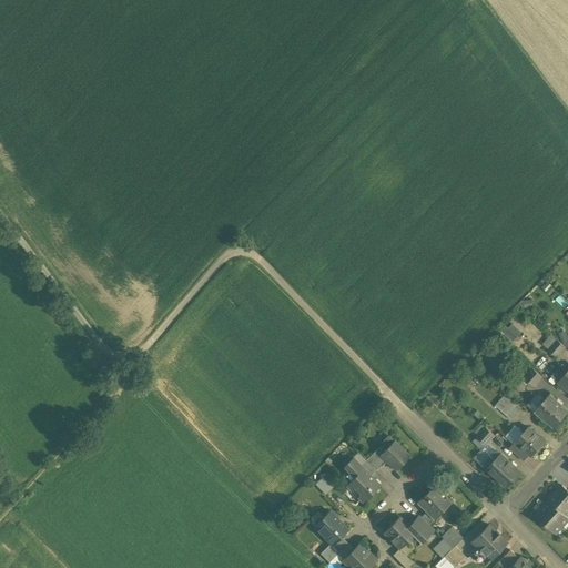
[(553,334),(544,344),(549,348),(558,340),(553,334)]
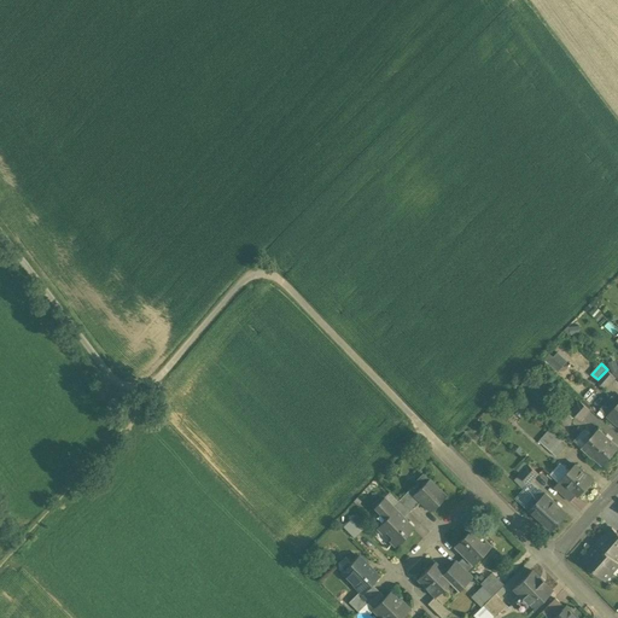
[(598,379),(598,380),(606,388),(616,377),(607,369),(598,379)]
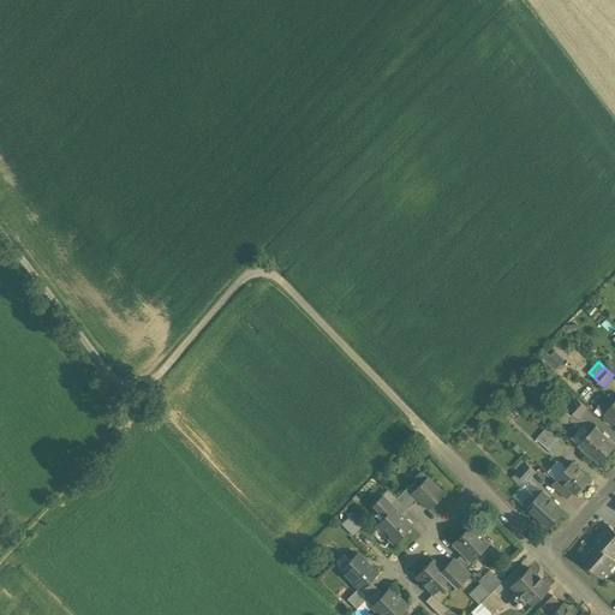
[(614,395),(613,399),(608,395),(598,407),(604,413),(605,413),(614,401),(614,395)]
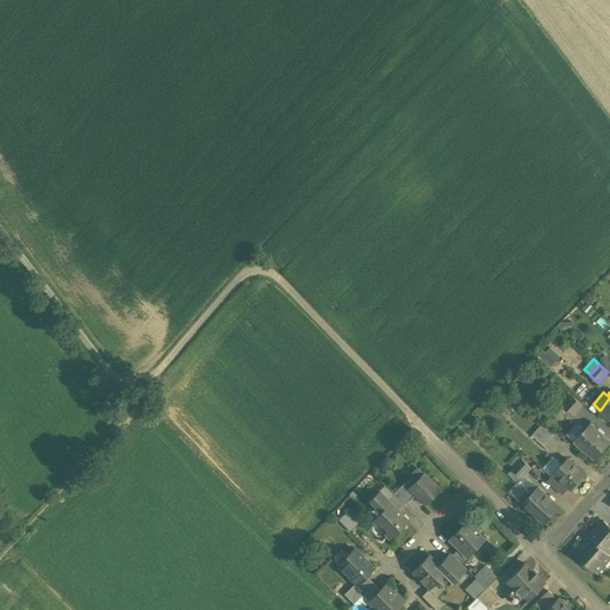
[(567,404),(578,414),(585,406),(574,397),(567,404)]
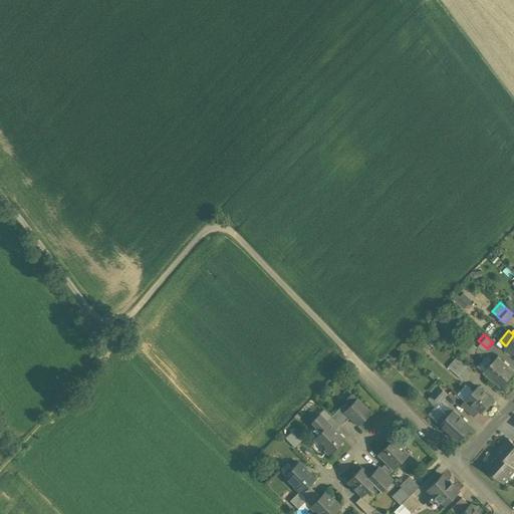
[(448,356),(440,349),(435,354),(442,361),(448,356)]
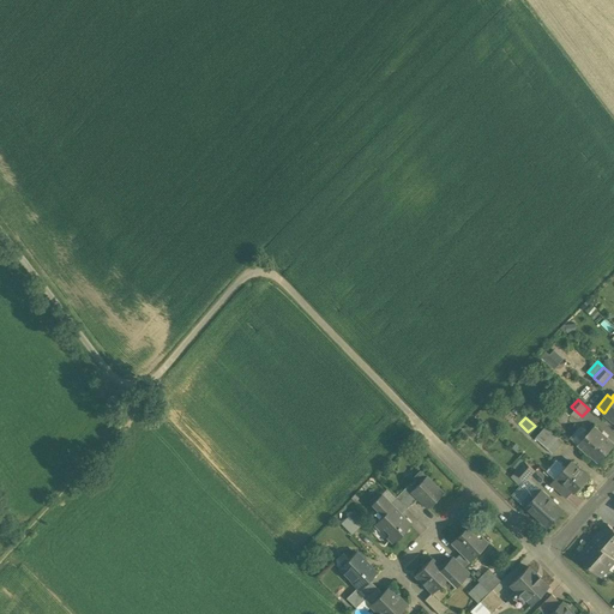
[(547,426),(536,438),(542,444),(553,432),(547,426)]
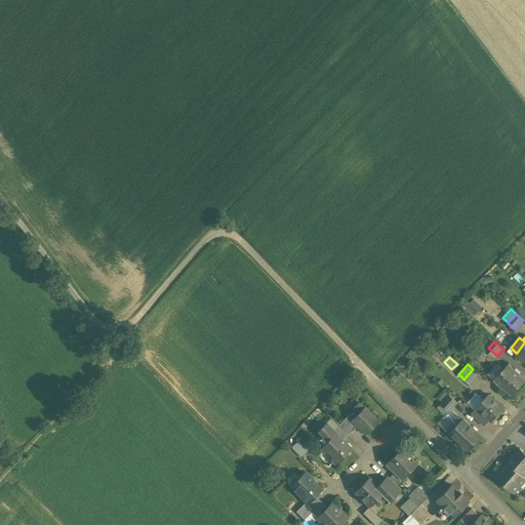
[(524,379),(508,365),(494,379),(505,389),(506,388),(513,395),(524,381),(524,379)]
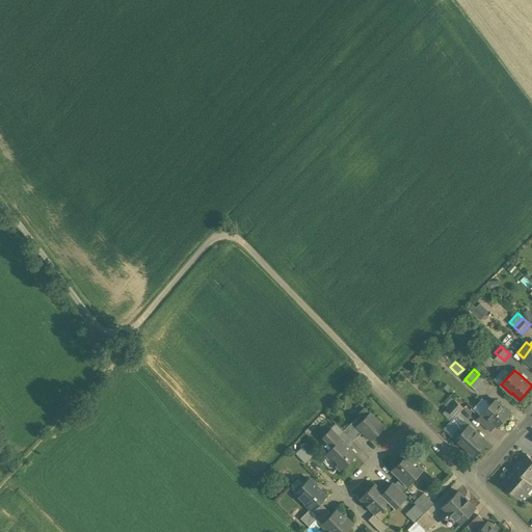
[(479,374),(470,384),(479,393),(488,382),(479,374)]
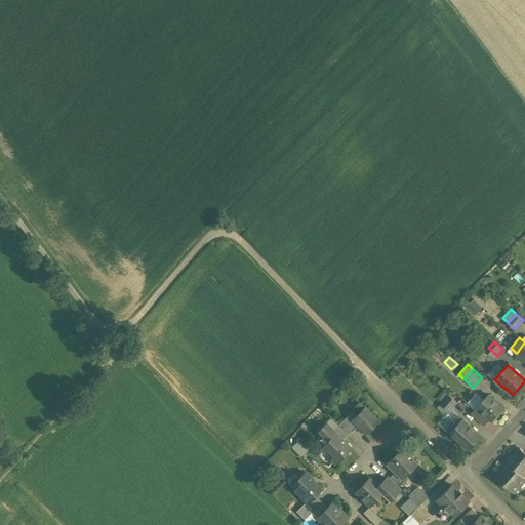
[(477,394),(468,403),(475,409),(477,407),(484,400),(477,394)]
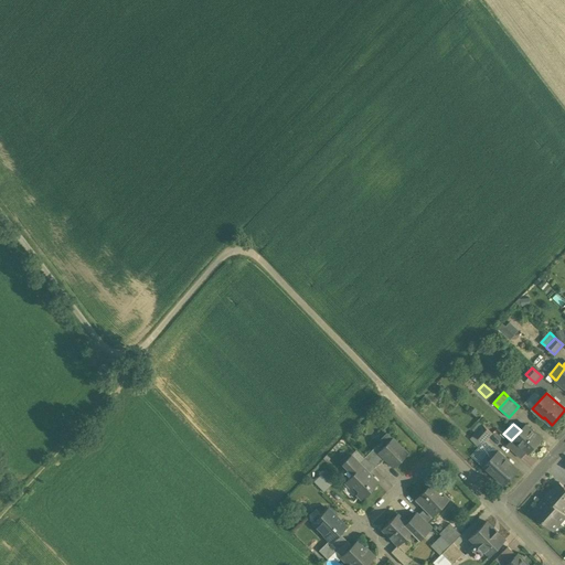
[(542,439),(526,424),(521,430),(513,438),(528,451),(530,454),(542,439)]
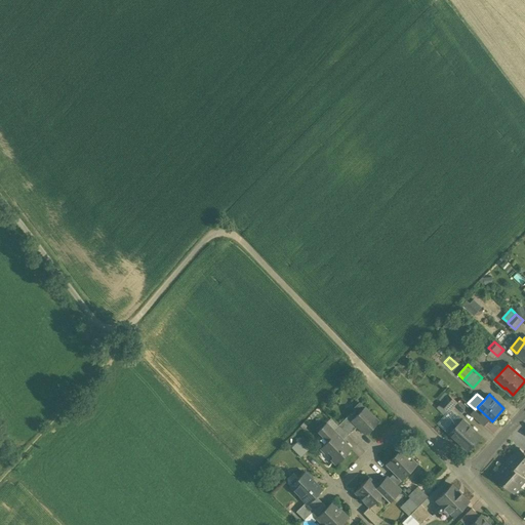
[(457,402),(449,395),(441,403),(449,411),(457,402)]
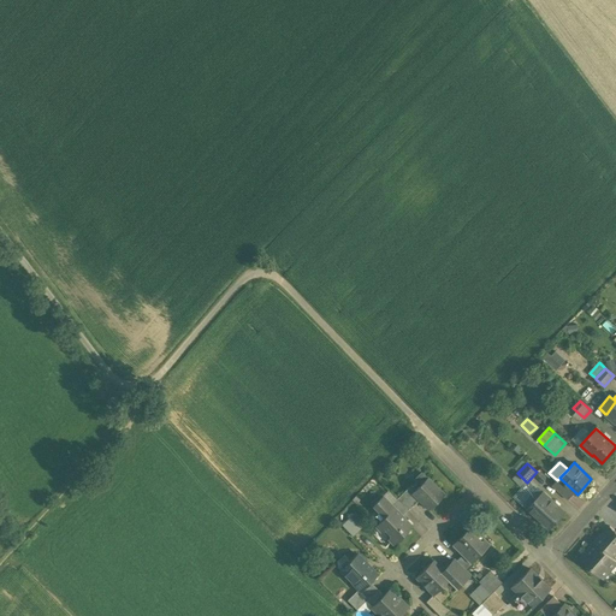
[(419,502),(430,511),(446,492),(431,475),(413,491),(410,493),(419,502)]
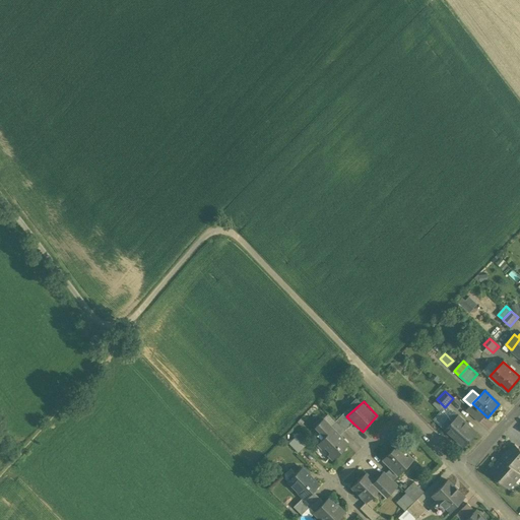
[(485,415),(472,403),(470,405),(466,409),(480,423),(485,415)]
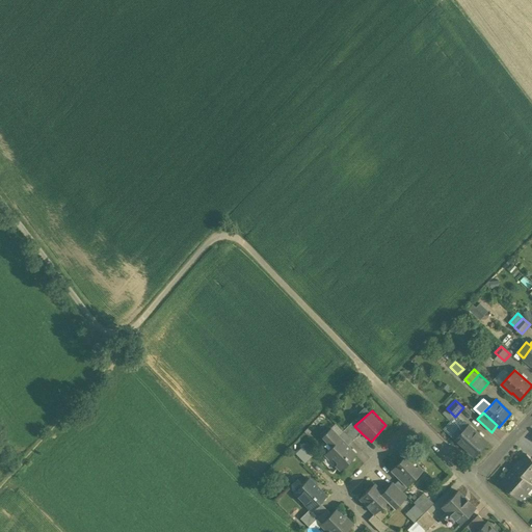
[(354,426),(356,424),(353,421),(343,431),(352,441),(353,442),(362,433),(354,426)]
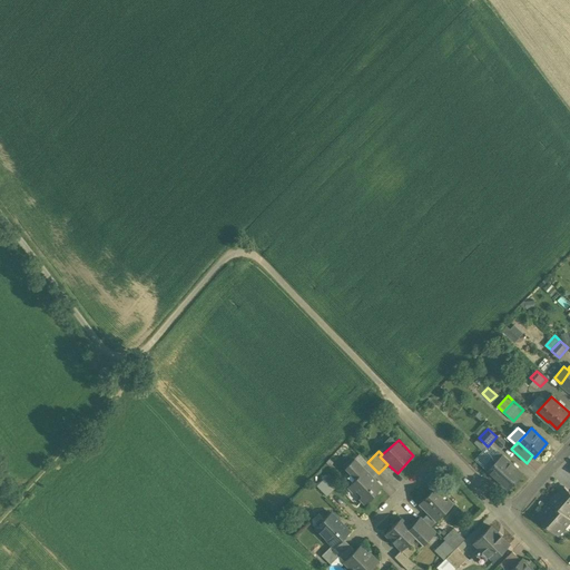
[(523,473),(503,455),(497,463),(490,471),(509,489),(523,473)]
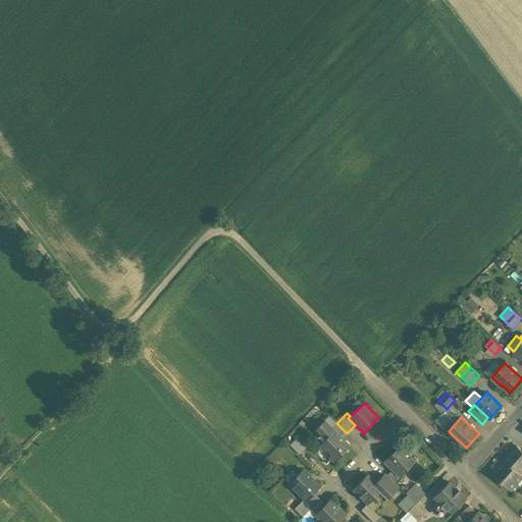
[(324,420),(316,428),(326,437),(332,430),(331,429),(332,428),(324,420)]
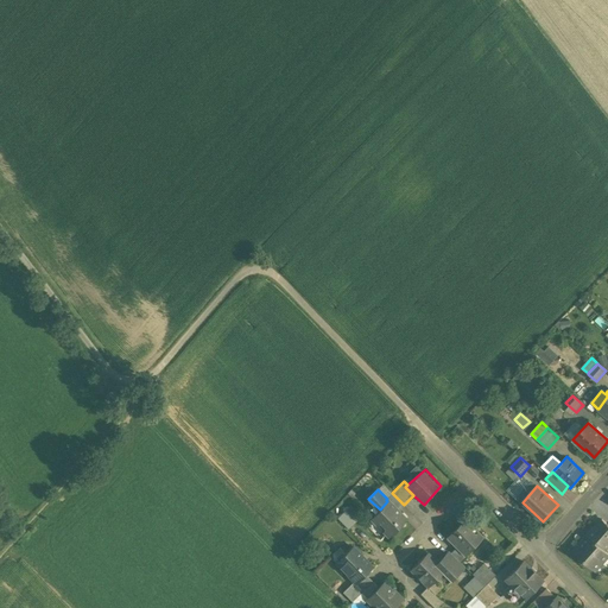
[(525,489),(517,498),(523,502),(530,494),(525,489)]
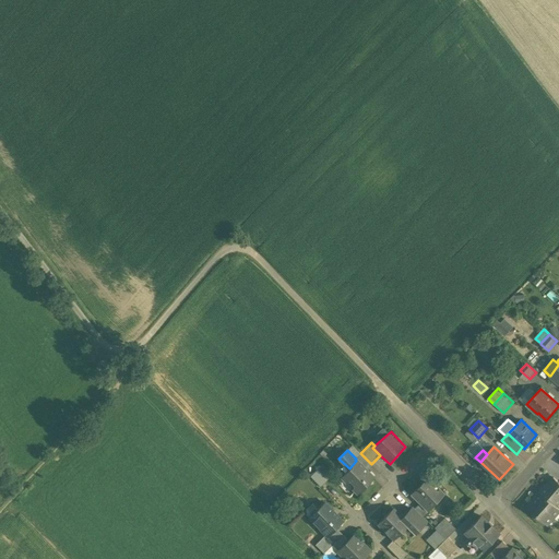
[(370,463),(360,453),(356,459),(355,460),(356,461),(357,461),(365,468),(370,463)]
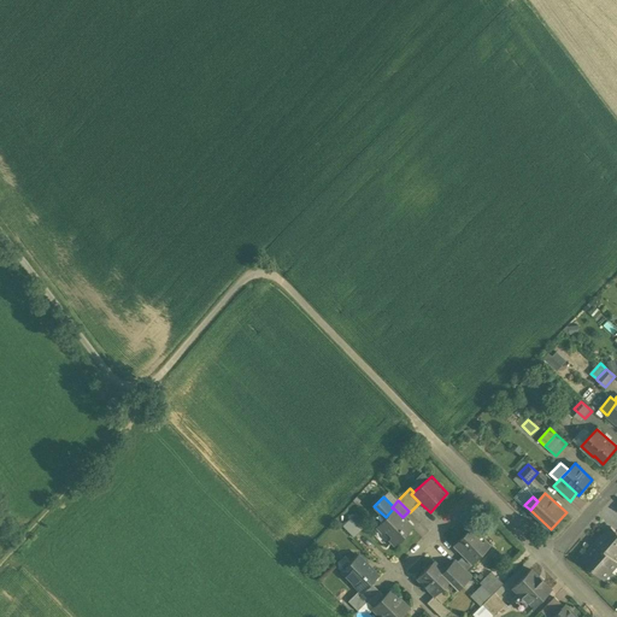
[(403,517),(394,509),(393,509),(386,517),(376,526),(382,532),(385,529),(392,536),(389,539),(395,545),(413,527),(403,517)]
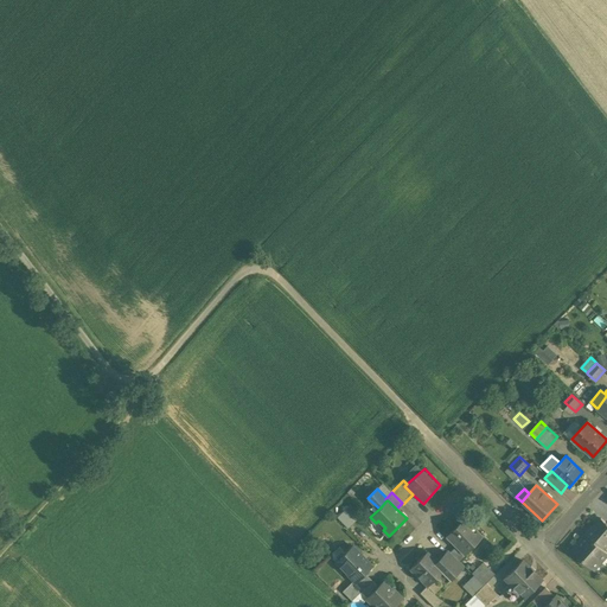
[(344,511),(355,522),(360,516),(351,505),(344,511)]
